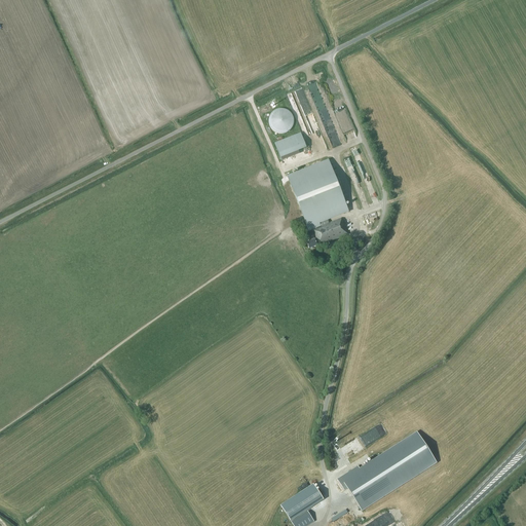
[(302,107),(308,104),(302,88),(296,90),(299,98),(300,97),(301,99),(299,99),(302,107)]
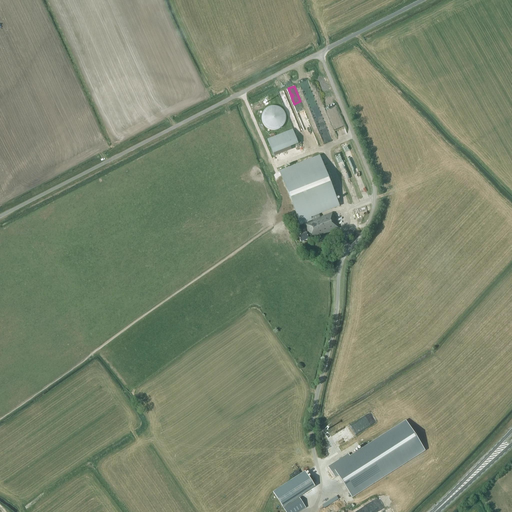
[(262,126),(280,132),(287,112),(274,107),(272,113),(267,111),(262,126)]
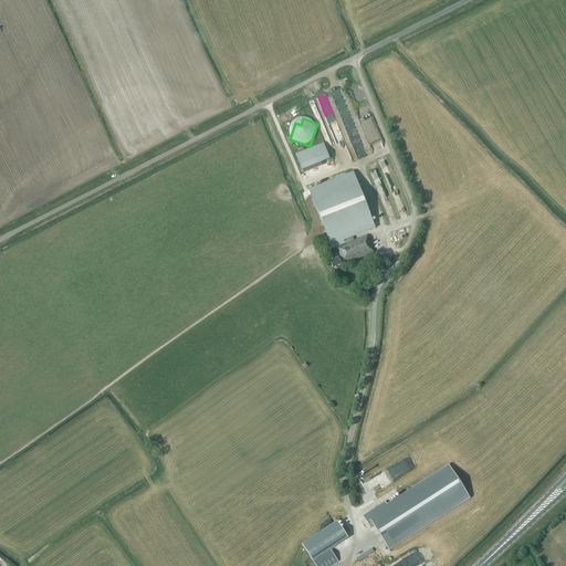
[(323,144),(295,154),(302,170),(329,159),(323,144)]
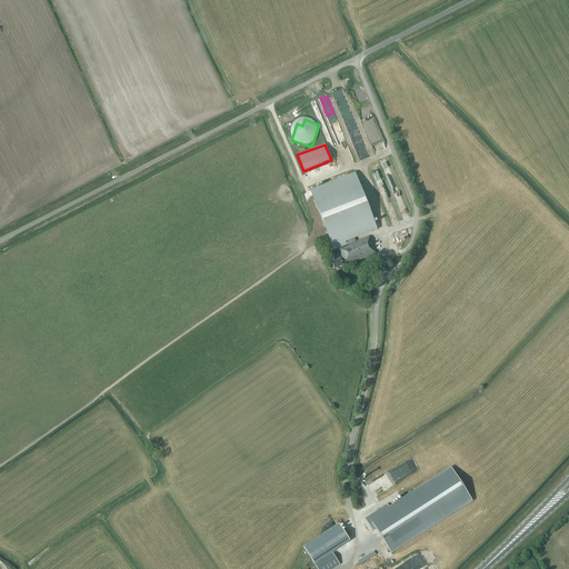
[(369,237),(356,242),(355,239),(347,241),(347,240),(377,228),(356,175),(311,191),(333,250),(337,249),(339,253),(338,253),(338,252),(331,255),(333,261),(335,261),(330,263),(332,269),(335,269),(337,269),(337,268),(342,266),(341,266),(347,263),(347,265),(376,255),(371,241),(370,241),(369,237)]
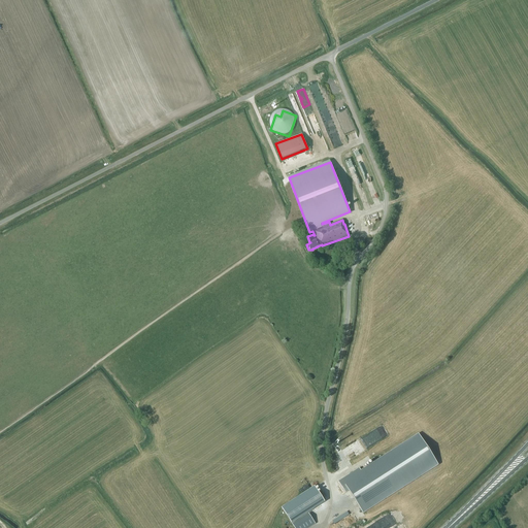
[(349,491),(362,513),(437,464),(419,434),(361,471),(359,468),(338,482),(345,493),(349,491)]
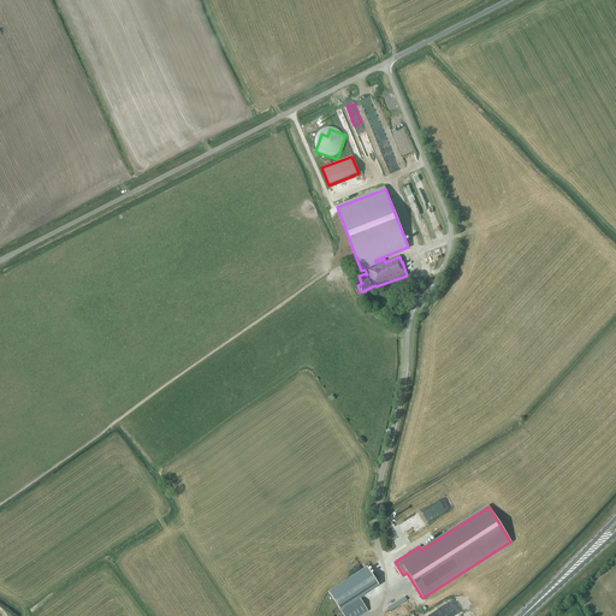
[(367,568),(329,593),(339,610),(378,586),(367,568)]
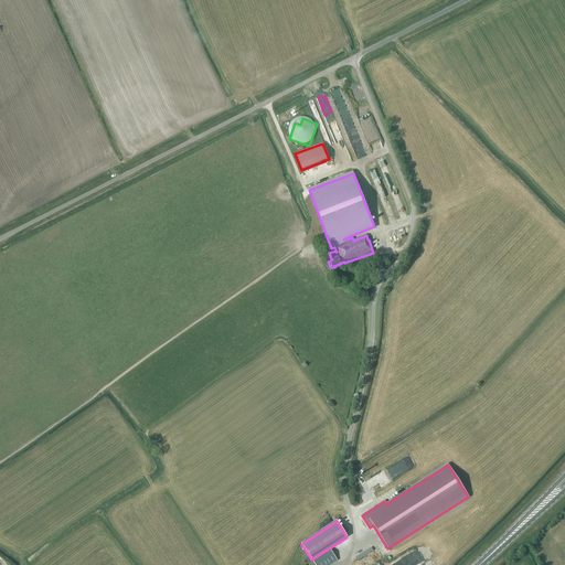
[(371,547),(355,557),(358,561),(373,551),(371,547)]
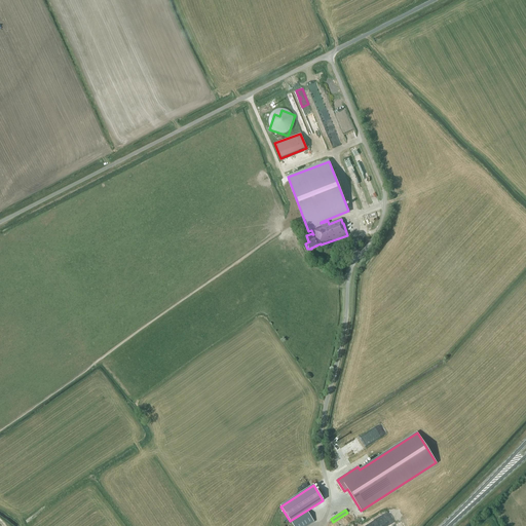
[(291,522),(293,525),(306,525),(313,522),(307,512),(291,522)]
